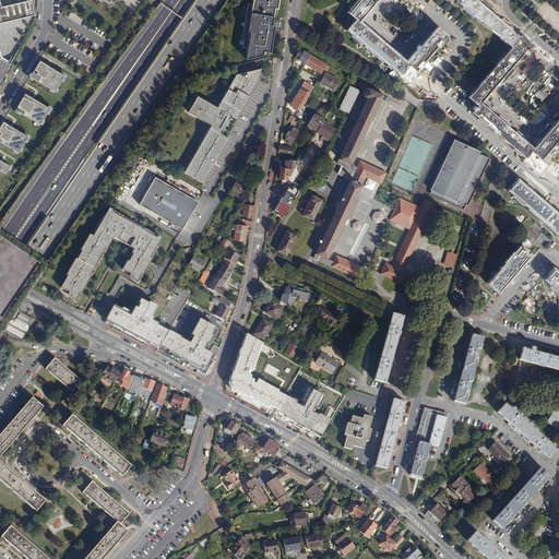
[(0,0),(0,59),(0,60),(0,58),(0,22),(34,15),(31,0),(0,7),(0,4),(0,0)]
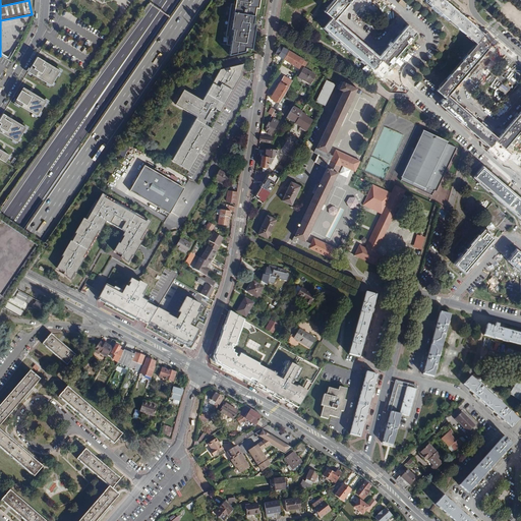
[(257,8),(258,0),(234,0),(231,30),(233,30),(229,55),(244,52),(244,48),(252,49),(256,24),(252,23),(255,8),(257,8)]
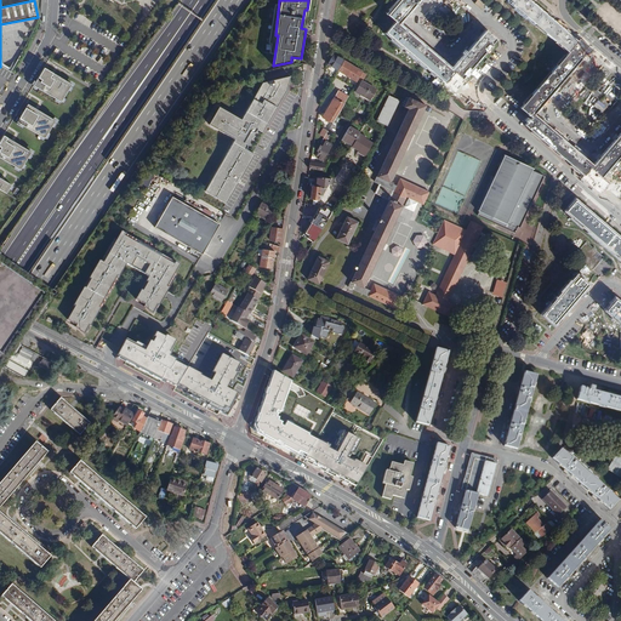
[(485,30),(478,39),(476,41),(461,58),(459,62),(451,69),(446,66),(444,63),(427,49),(423,45),(408,32),(404,28),(399,23),(406,15),(409,12),(419,0),(400,0),(388,15),(396,22),(386,32),(445,83),(455,72),(462,79),(496,39),(485,30)]
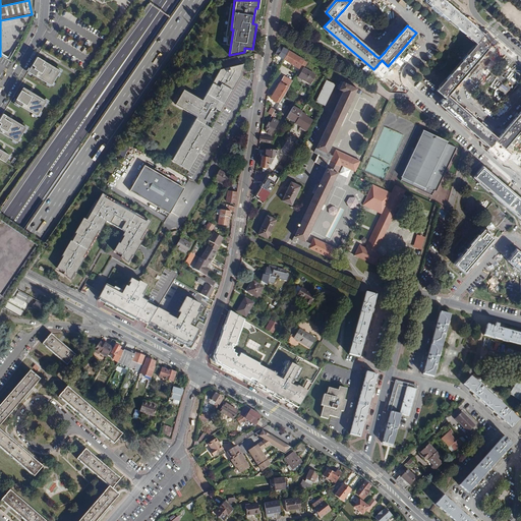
[(477,29),(475,26),(466,19),(461,14),(458,12),(445,0),(444,0),(427,0),(427,1),(476,44),(437,91),(446,99),(443,102),(441,105),(489,148),(496,140),(504,149),(520,129),(520,110),(517,115),(515,118),(503,131),(501,134),(498,138),(490,132),(488,130),(474,118),(471,115),(458,104),(455,102),(448,96),(452,92),(454,89),(466,75),(468,72),(480,58),(482,56),(488,49),(479,41),(484,35),(477,29)]
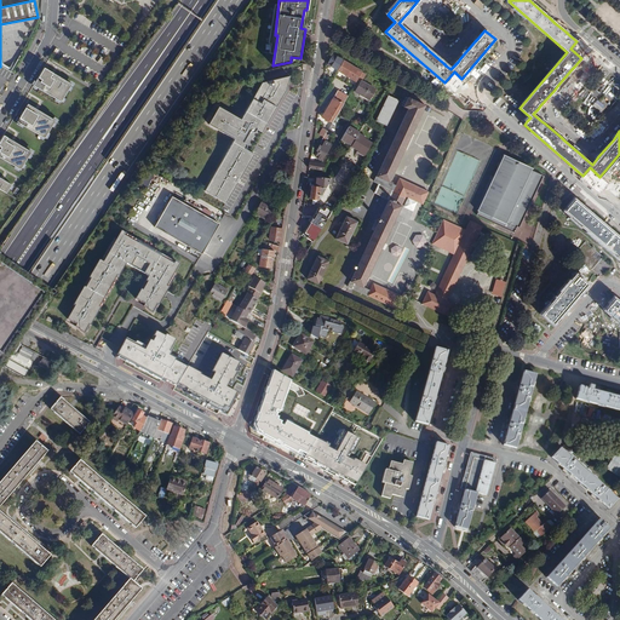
[(338,70),(344,61),(333,55),(328,64),(338,70)]
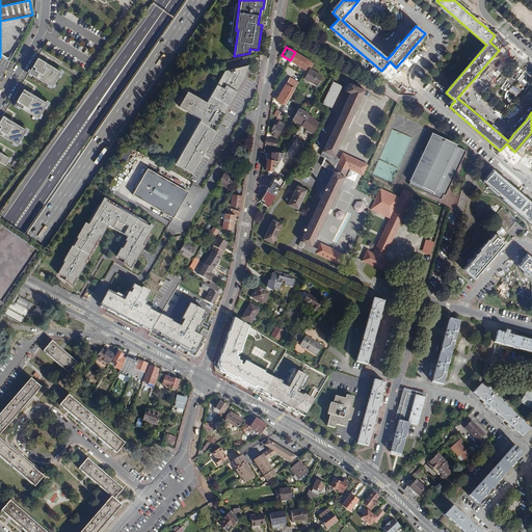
[(311,61),(295,52),(290,60),(307,70),(311,61)]
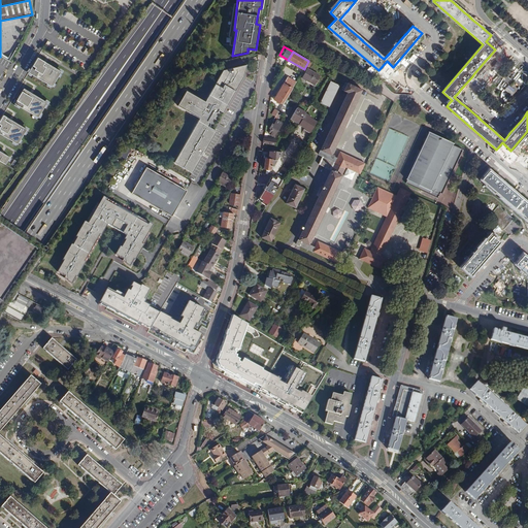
[(28,73),(52,87),(61,71),(37,58),(28,73)]
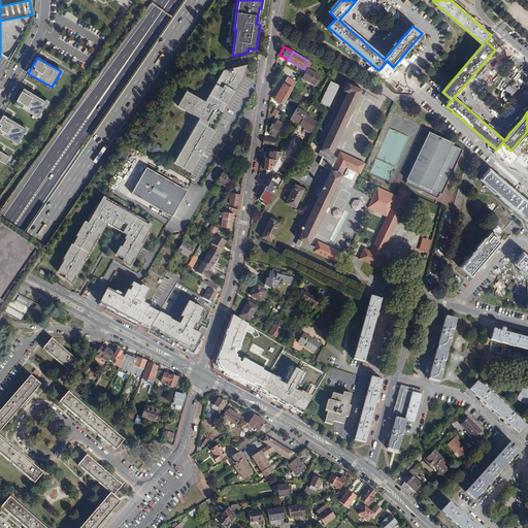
[(228,66),(229,69),(253,61),(252,58),(228,66)]
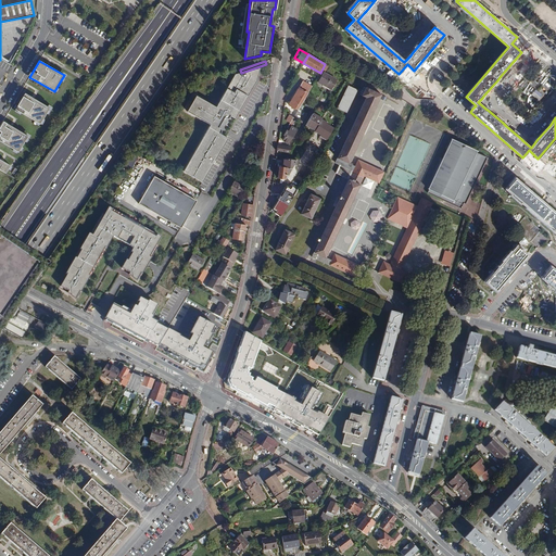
[(196,97),(187,111),(210,125),(184,171),(202,181),(213,163),(215,159),(227,138),(224,136),(227,130),(228,130),(231,126),(230,125),(231,122),(232,123),(236,118),(235,118),(255,81),(260,68),(238,76),(235,80),(234,79),(215,109),(196,97)]
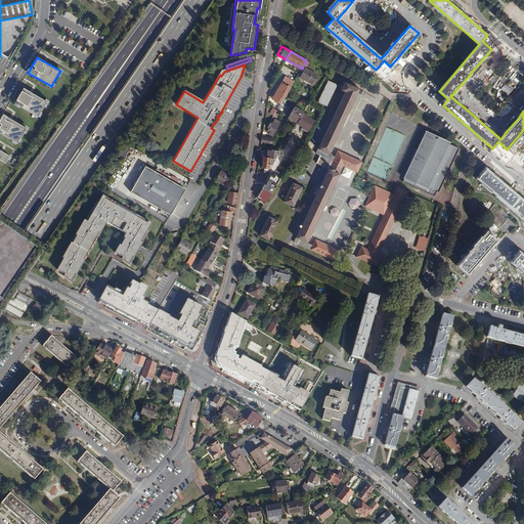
[(311,84),(316,75),(305,69),(300,78),(311,84)]
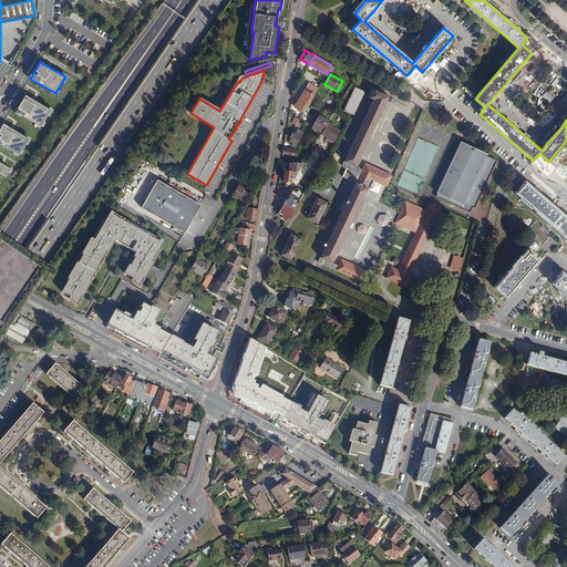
[(378,81),(373,89),(369,98),(373,100),(342,166),(347,168),(342,176),(356,183),(318,261),(368,285),(373,271),(395,223),(400,213),(405,200),(409,193),(390,185),(423,109),(416,104),(409,100),(408,100),(378,81)]
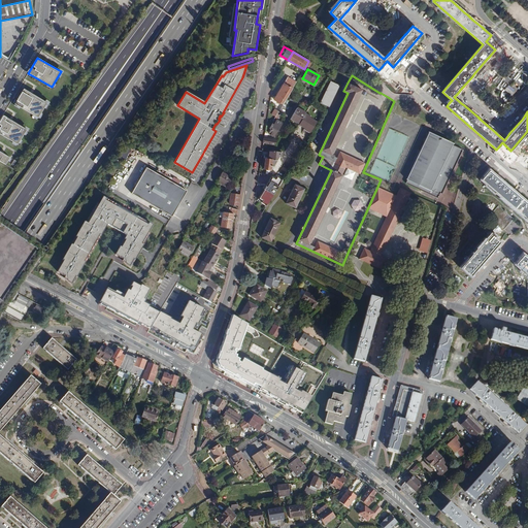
[(290,77),(288,76),(274,99),(281,103),(281,102),(284,104),(287,99),(297,81),(290,77)]
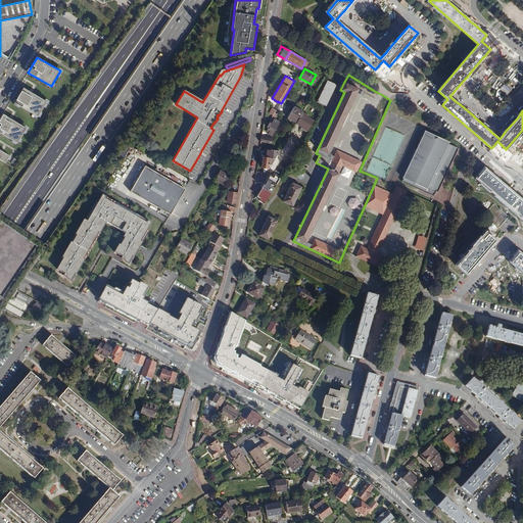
[(335,84),(327,81),(318,101),(326,105),(335,84)]
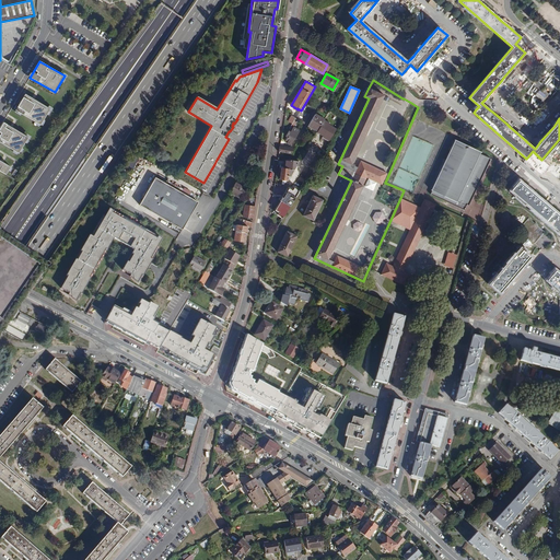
[(15,111),(41,125),(49,108),(25,94),(15,111)]
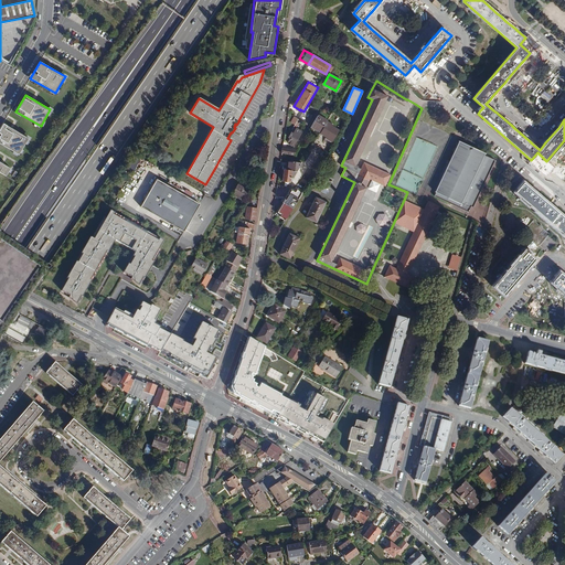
[(304,112),(298,119),(305,124),(310,115),(304,112)]
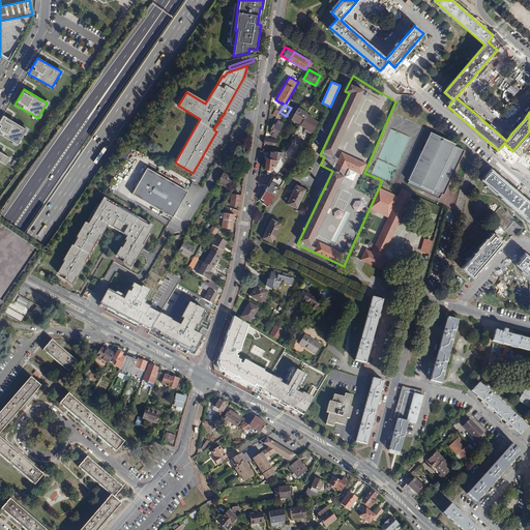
[(298,108),(291,119),(300,124),(307,113),(298,108)]
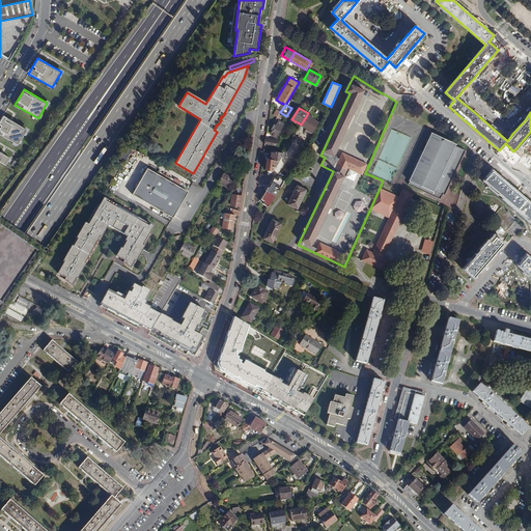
[(0,120),(0,134),(18,145),(27,130),(3,116),(0,120)]
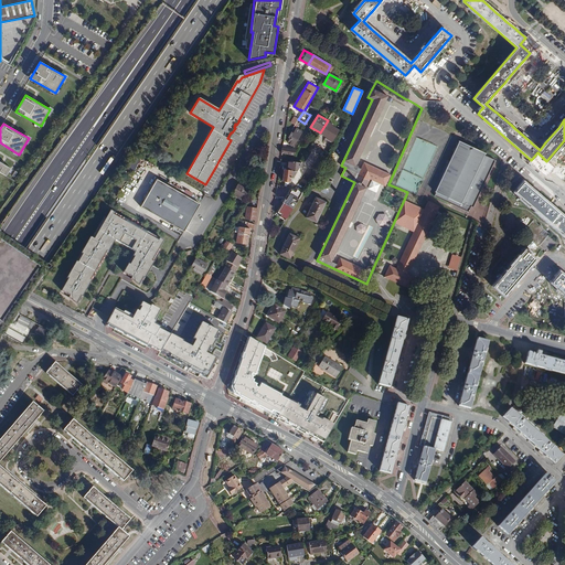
[(301,131),(296,129),(294,134),(291,132),(289,137),(290,138),(288,142),(294,146),(301,131)]
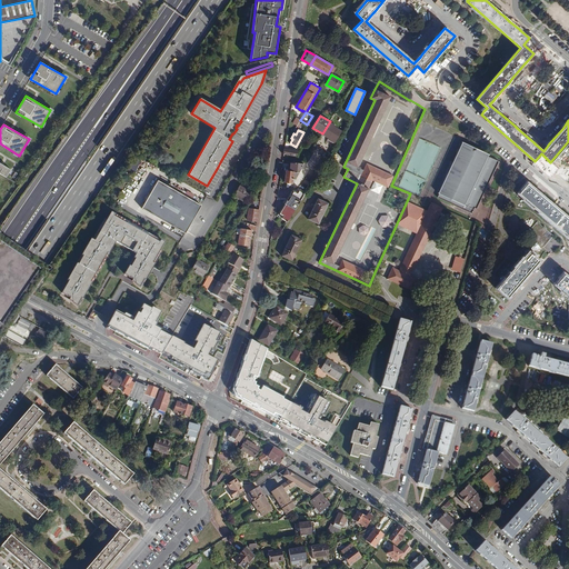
[(488,157),(489,155),(462,142),(438,193),(439,193),(438,198),(472,213),(475,208),(477,209),(499,161),(488,157)]
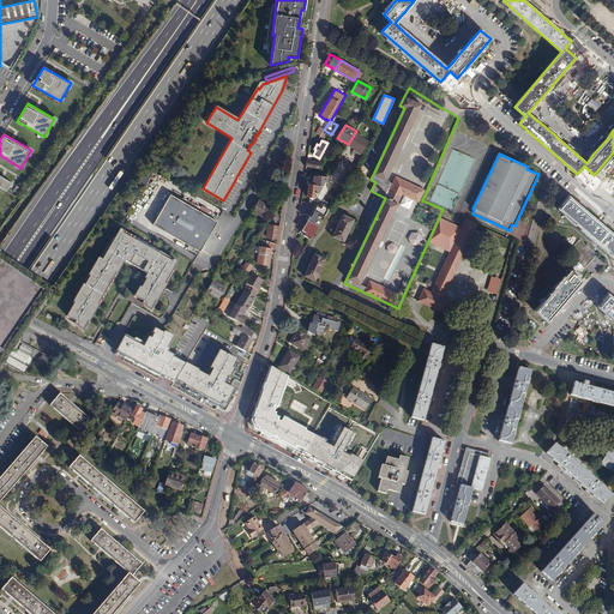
[(307,196),(315,197),(320,190),(323,186),(327,176),(313,174),(313,185),(308,184),(307,196)]
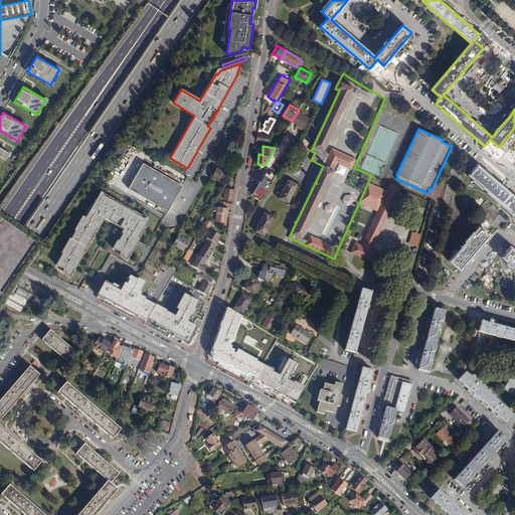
[(0,147),(0,156),(6,159),(10,152),(0,147)]
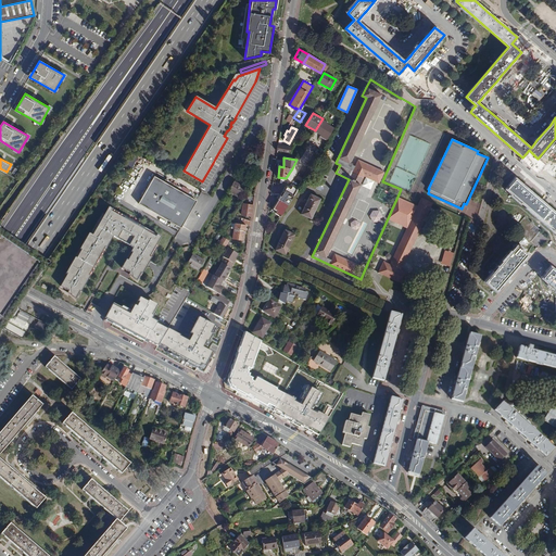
[(249,180),(239,174),(228,191),(239,198),(249,180)]
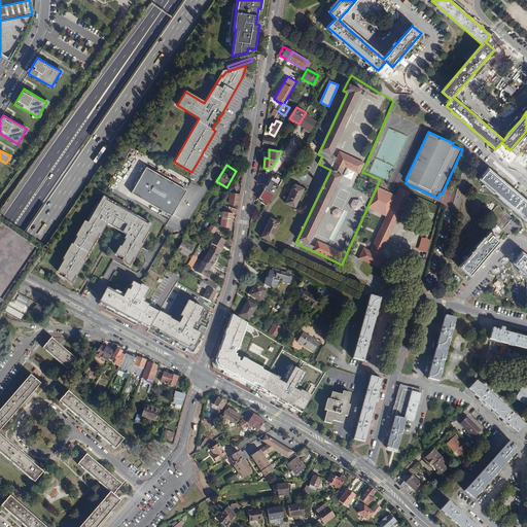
[(131,192),(171,215),(186,190),(146,167),(131,192)]
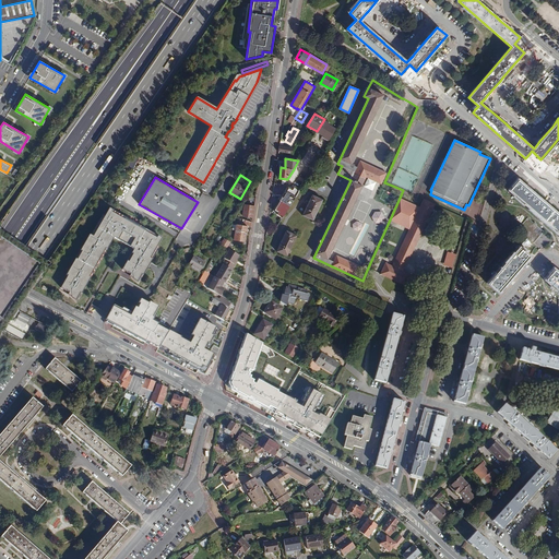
[(528,189),(526,187),(518,180),(510,190),(558,232),(558,214),(546,204),(544,202),(528,189)]
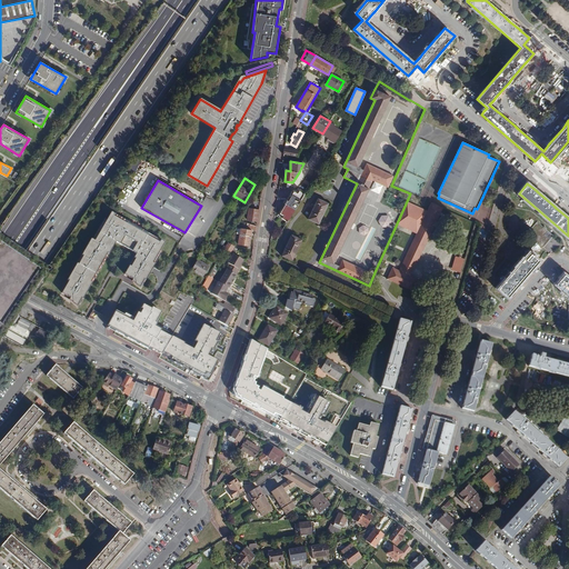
[(286,205),(295,209),(303,195),(296,189),(291,191),(292,193),(288,200),(286,199),(283,202),(285,203),(286,205)]
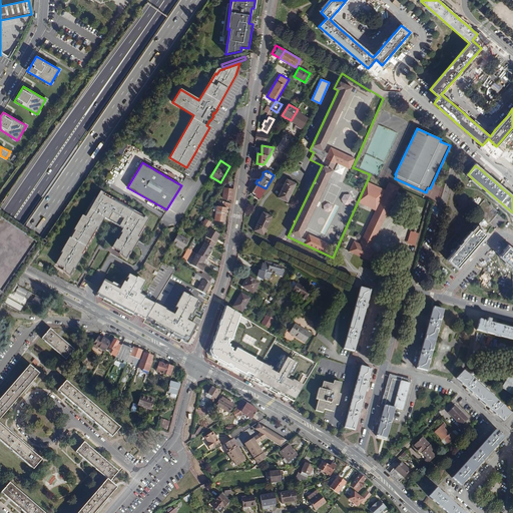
[(389,182),(370,174),(358,201),(338,245),(349,251),(373,263),(377,264),(405,279),(415,245),(418,234),(428,199),(399,187),(389,182)]
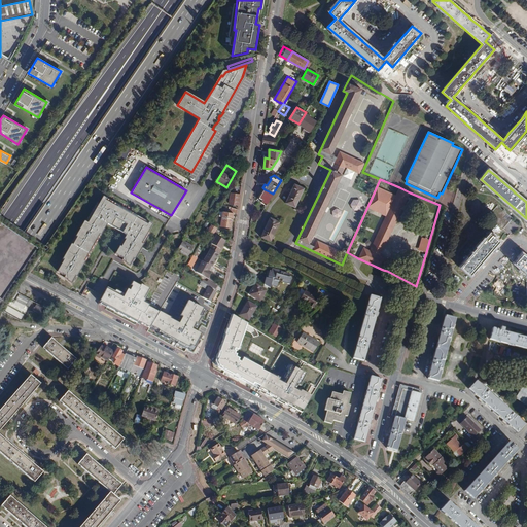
[(304,188),(294,183),(285,203),(294,208),(304,188)]
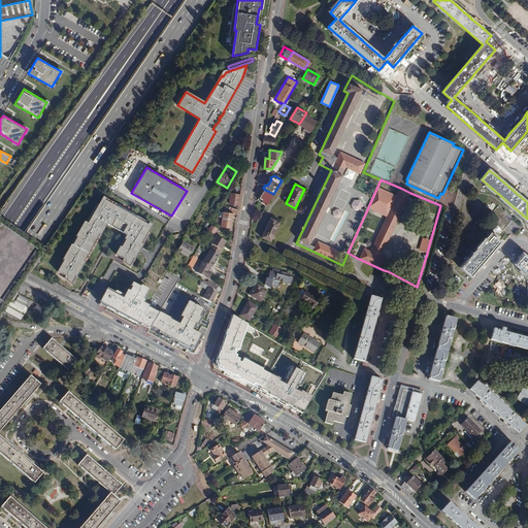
[(257,199),(267,205),(273,194),(265,190),(261,196),(260,196),(257,199)]
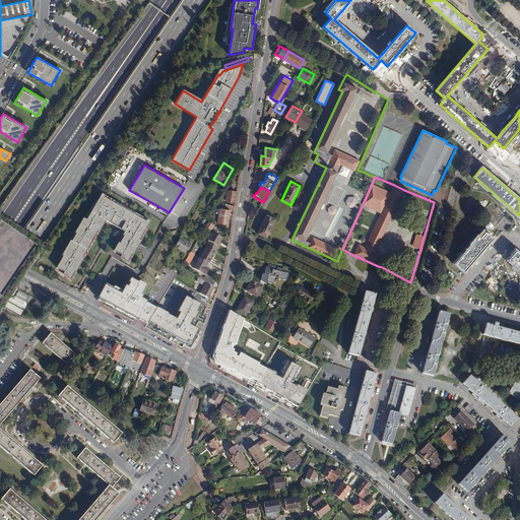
[(236,196),(237,192),(226,191),(225,200),(235,202),(236,196)]
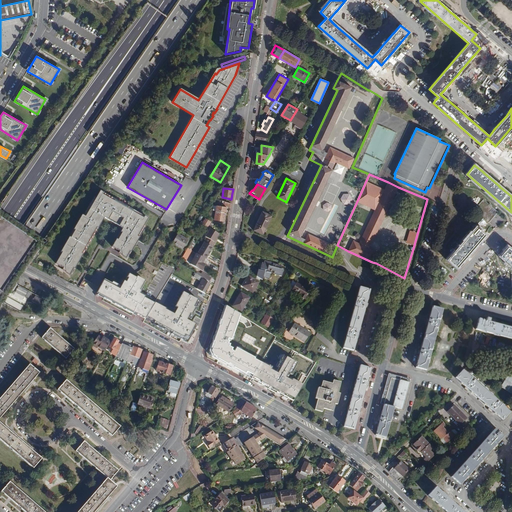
[(62,253),(56,264),(65,269),(63,271),(69,275),(70,272),(71,272),(83,254),(82,254),(97,228),(98,229),(105,216),(123,227),(120,232),(121,233),(118,240),(116,239),(112,247),(121,252),(120,254),(125,259),(127,256),(129,256),(144,227),(143,226),(147,219),(140,214),(139,216),(133,212),(133,210),(115,199),(114,201),(107,197),(108,195),(100,191),(96,198),(94,197),(83,215),(82,214),(73,230),(75,230),(71,237),(69,237),(60,252),(62,253)]
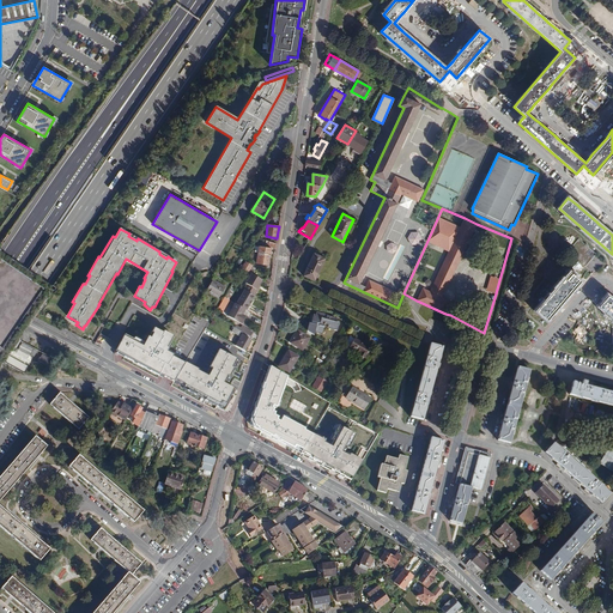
[(586,244),(578,240),(568,252),(584,267),(596,254),(589,248),(589,247),(587,243),(586,244)]
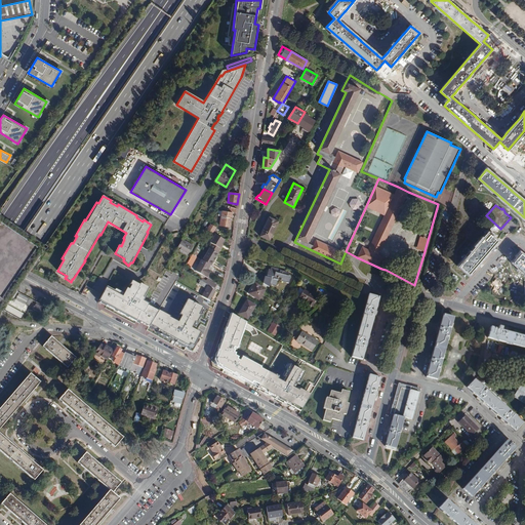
[(232,212),(221,211),(219,226),(230,227),(232,212)]
